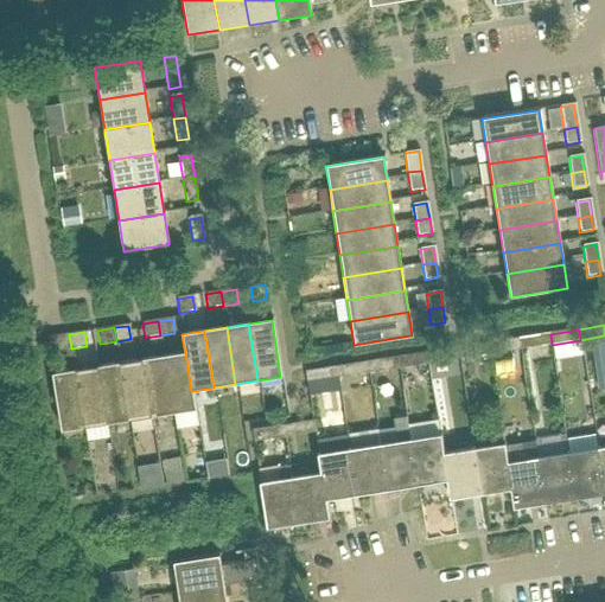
[(50,352),(71,348),(69,334),(48,338),(50,352)]
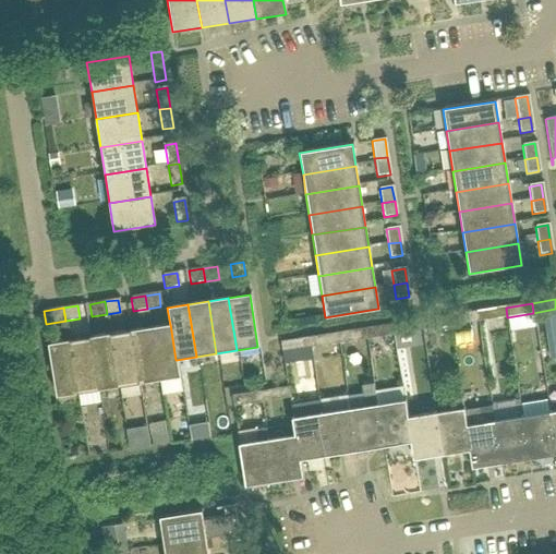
[(481,322),(507,317),(506,308),(479,312),(481,322)]
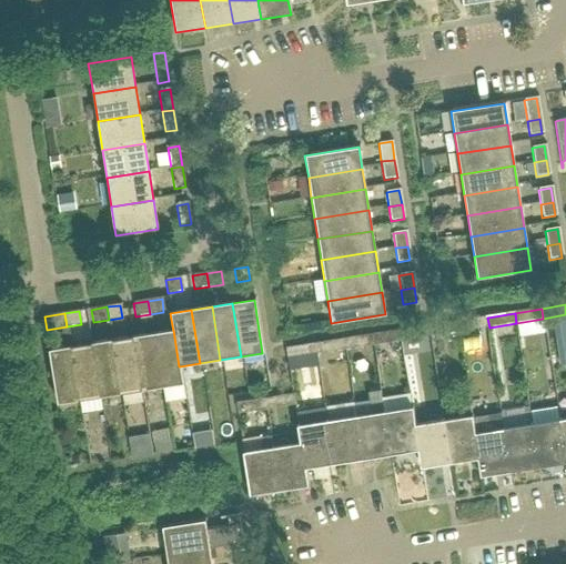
[(487,318),(461,322),(462,332),(489,328),(487,318)]
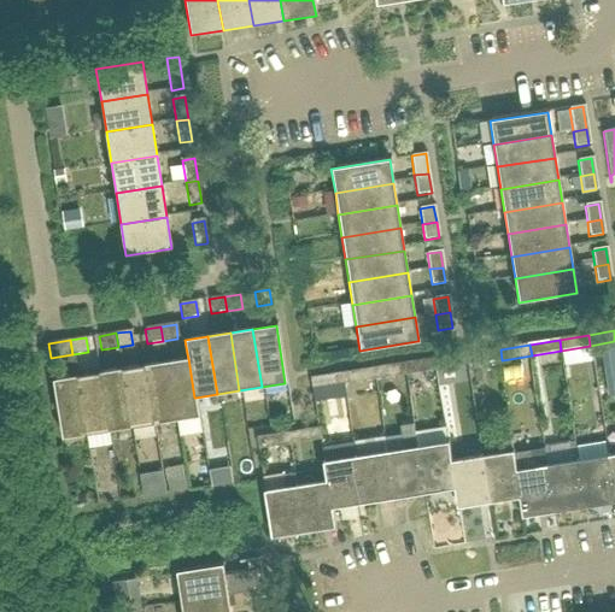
[(473,364),(502,360),(501,349),(470,353),(473,364)]
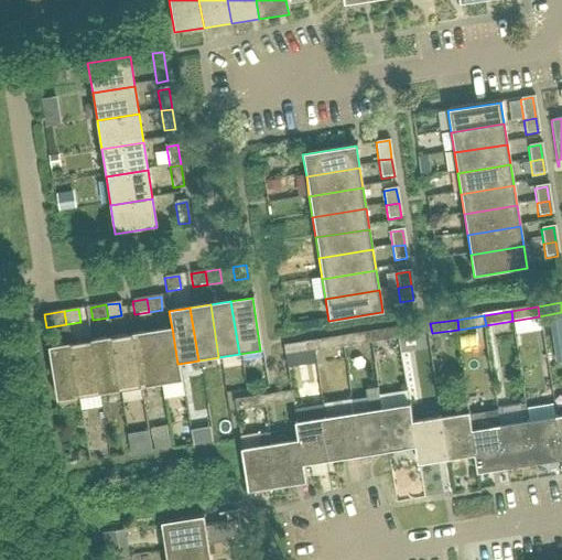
[(404,337),(432,333),(430,323),(403,327),(404,337)]
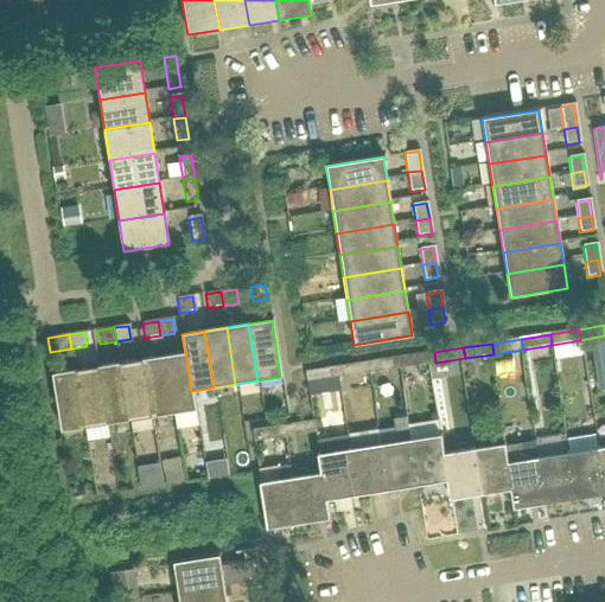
[(195,410),(192,391),(191,391),(185,352),(185,353),(163,356),(172,414),(195,410)]
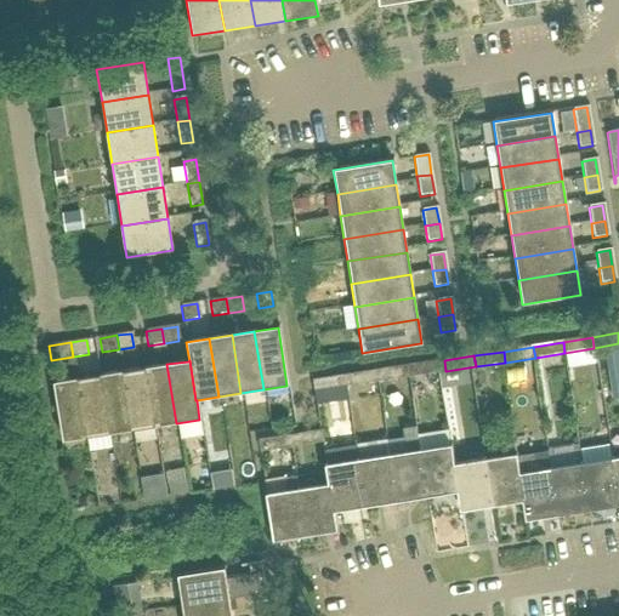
[(415,376),(446,371),(444,360),(414,365),(415,376)]
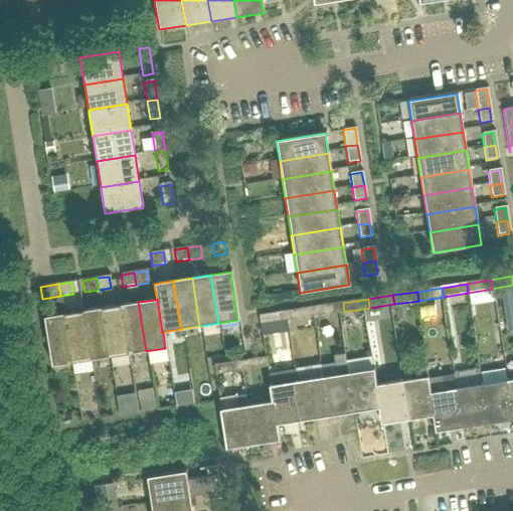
[(128,354),(146,351),(138,302),(120,305),(128,354)]
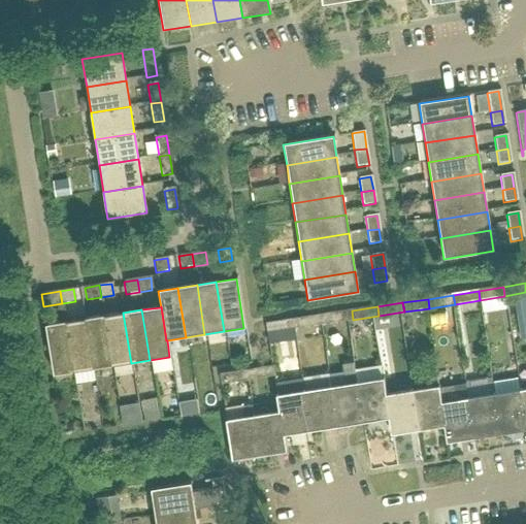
[(111,366),(131,363),(123,313),(103,316),(111,366)]
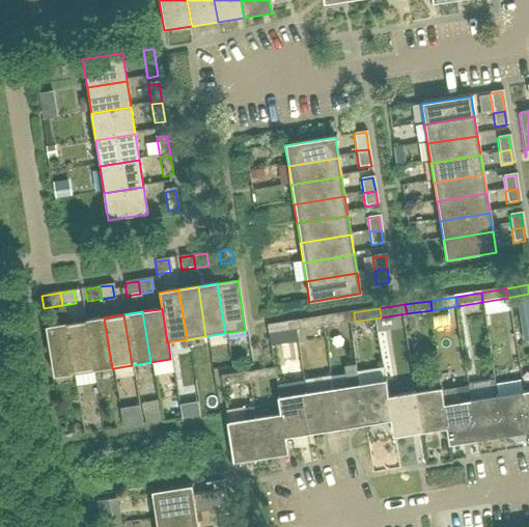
[(319,317),(321,327),(339,324),(338,315),(319,317)]
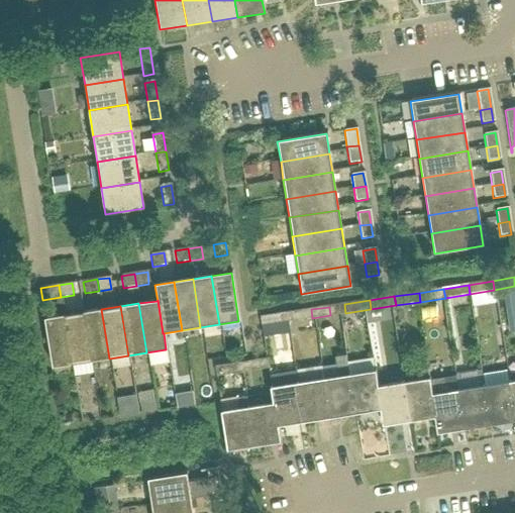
[(91,362),(109,358),(101,309),(83,312),(91,362)]
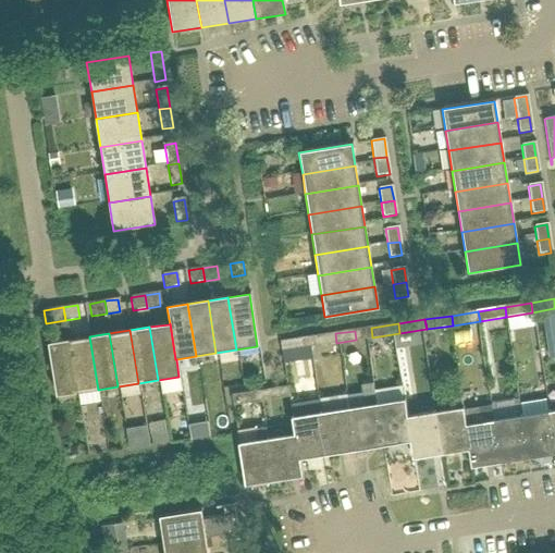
[(317,346),(336,343),(335,333),(316,336),(317,346)]
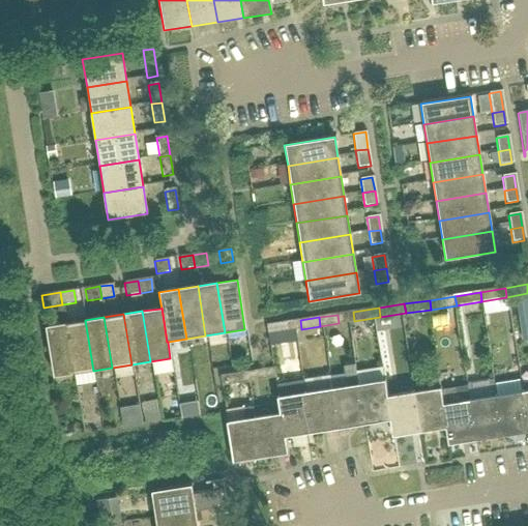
[(74,373),(93,371),(85,320),(65,323),(74,373)]
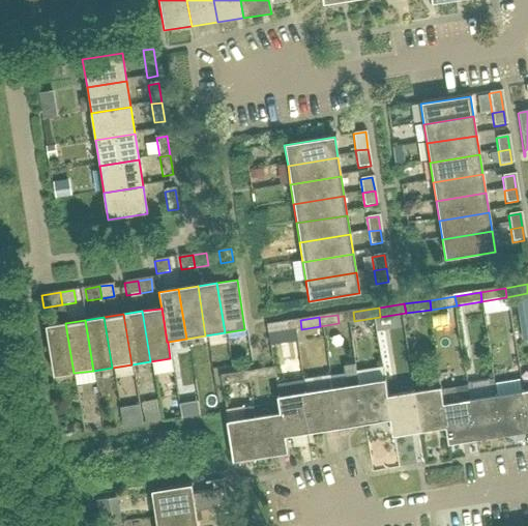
[(53,377),(74,373),(65,323),(46,326),(53,377)]
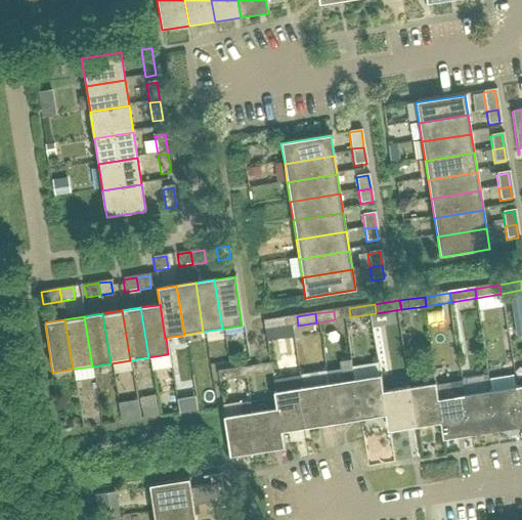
[(263,331),(283,328),(281,319),(262,322),(263,331)]
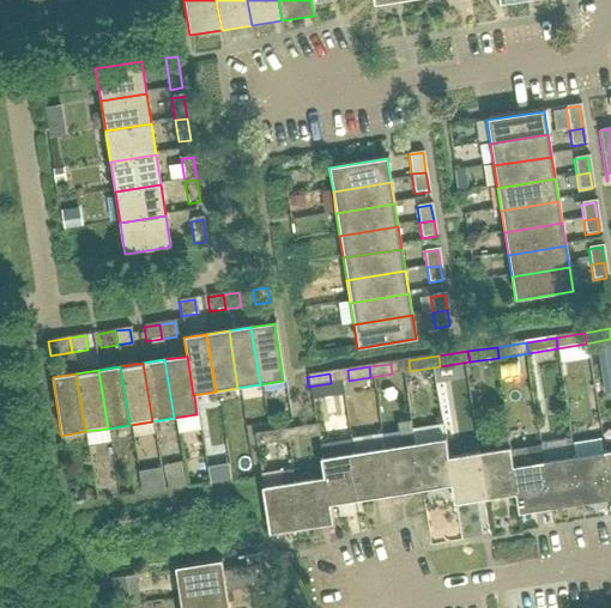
[(389,494),(421,490),(413,444),(410,423),(397,425),(400,447),(382,449),(389,494)]
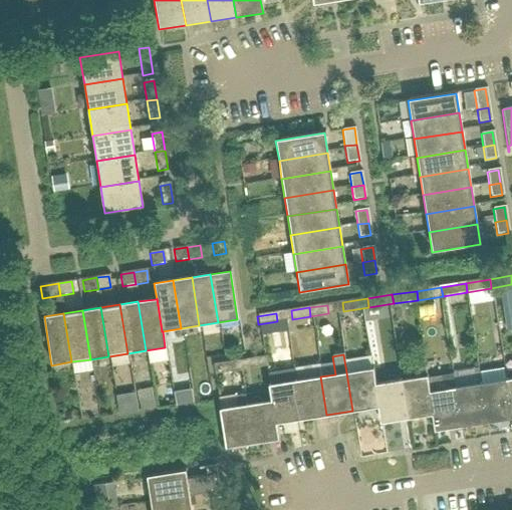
[(247,369),(266,366),(265,357),(264,357),(251,359),(246,359),(247,369)]
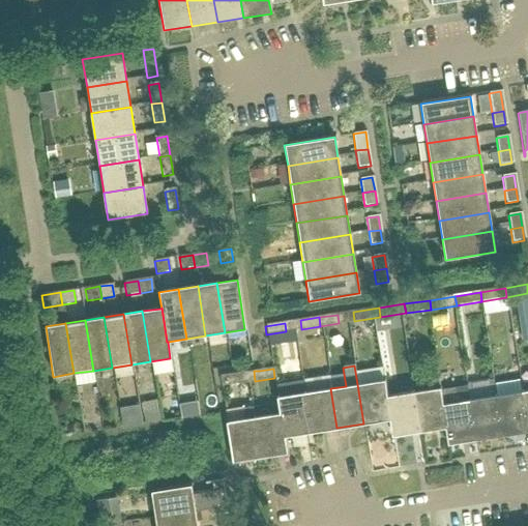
[(412,392),(418,432),(444,428),(445,428),(441,404),(442,404),(437,372),(424,373),(428,389),(412,392)]
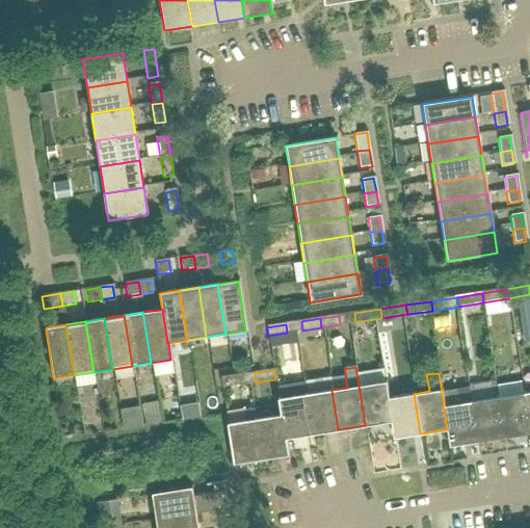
[(221,388),(249,384),(247,374),(220,378),(221,388)]
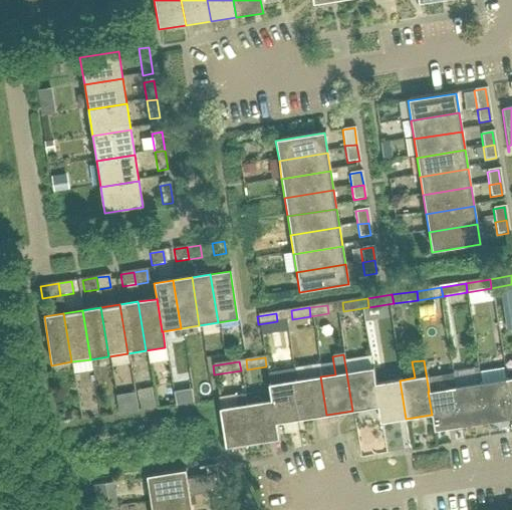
[(377,407),(374,385),(372,368),(346,372),(352,411),(376,408),(377,407)]
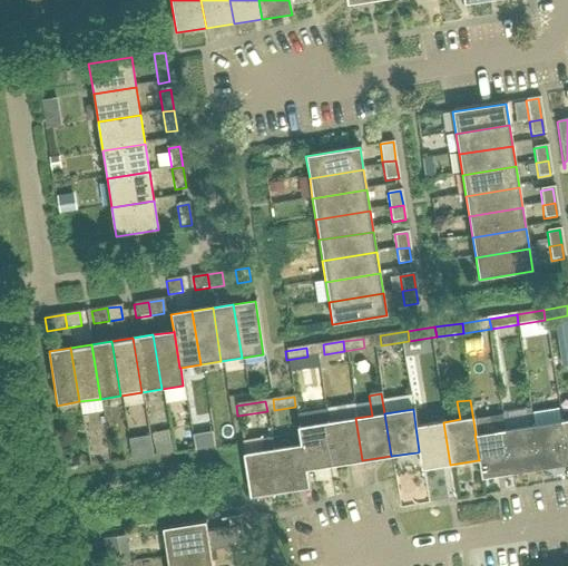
[(334,466),(362,460),(355,418),(326,422),(334,466)]
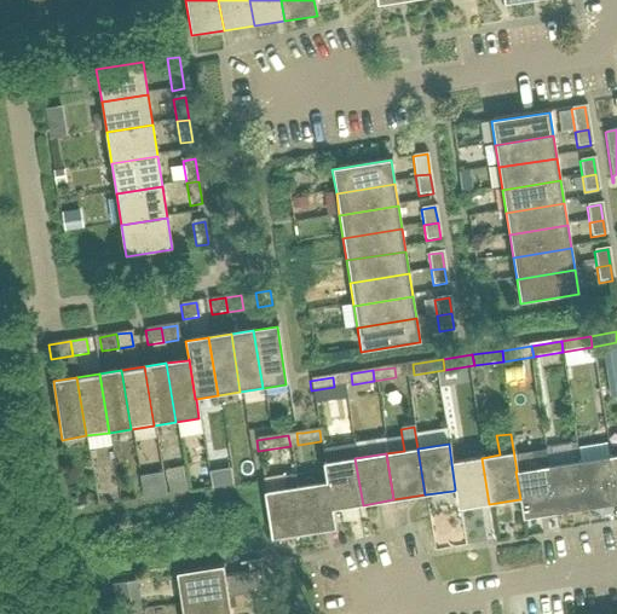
[(586,509),(616,504),(609,457),(577,462),(586,509)]
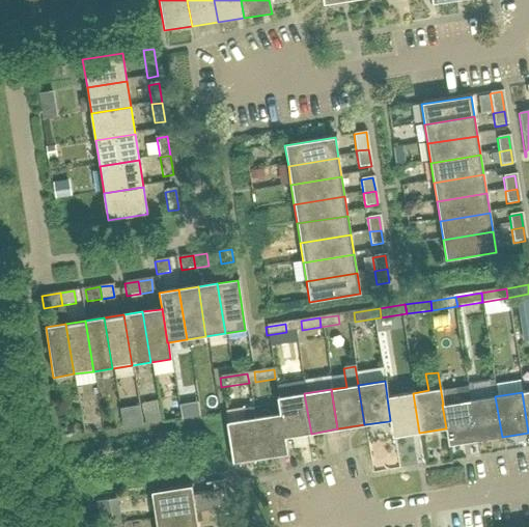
[(304,393),(277,397),(279,414),(280,414),(284,438),(311,434),(304,393)]
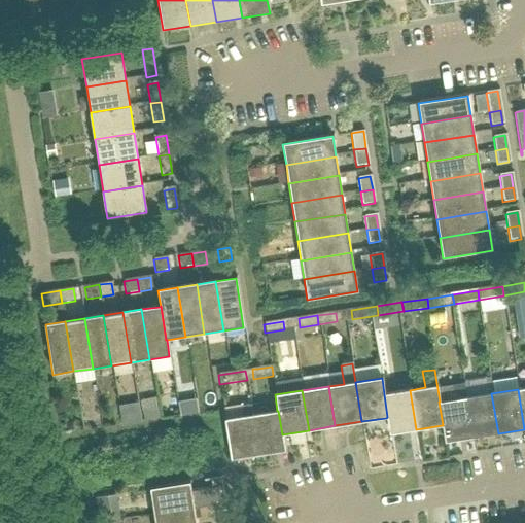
[(389,433),(416,429),(410,390),(384,394),(387,417),(386,418),(389,433)]
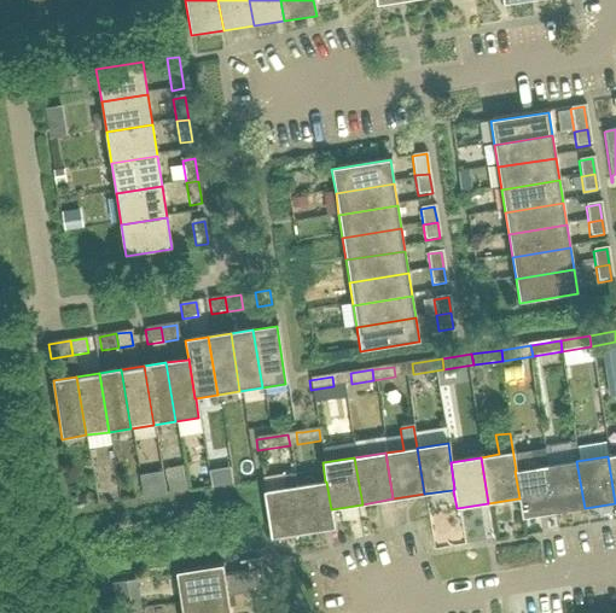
[(553,513),(585,508),(576,461),(546,466),(553,513)]
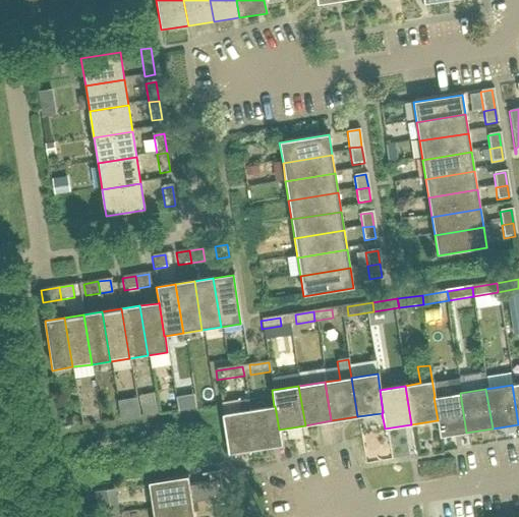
[(437,420),(440,437),(466,433),(460,393),(435,397),(434,397),(438,420),(437,420)]
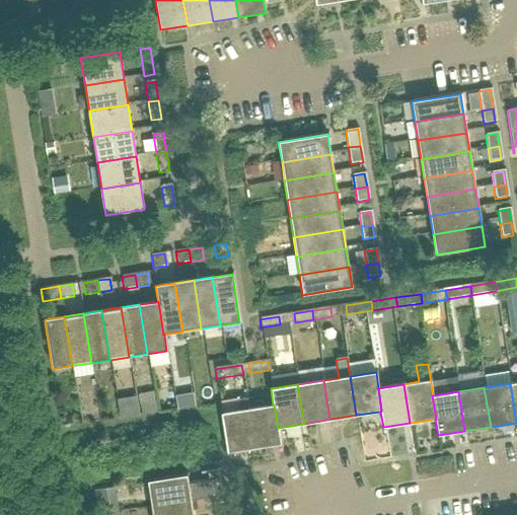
[(235,411),(221,413),(227,452),(254,448),(248,409),(246,400),(234,402),(235,411)]
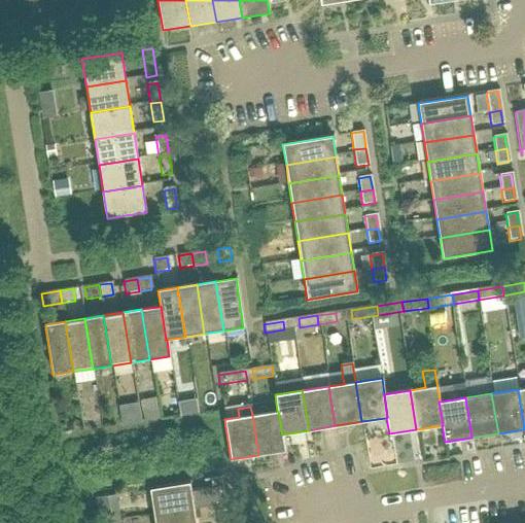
[(285,451),(282,434),(278,411),(277,411),(252,415),(258,455),(285,451)]
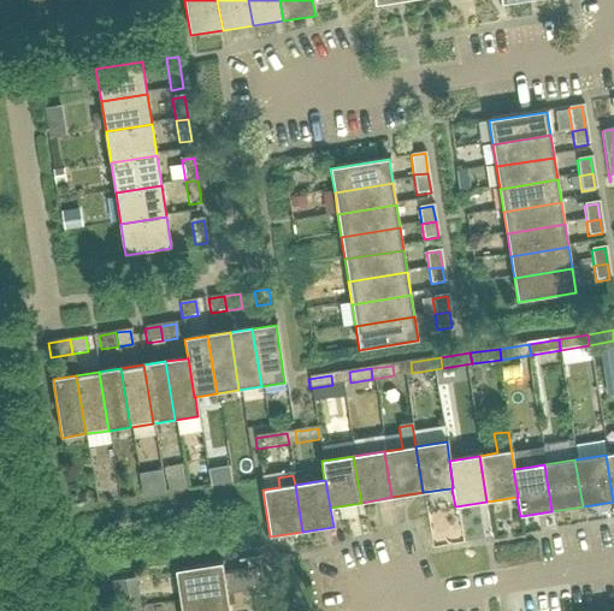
[(181,603),(226,595),(251,592),(263,589),(258,558),(246,561),(248,571),(223,576),(222,564),(175,571),(181,603)]
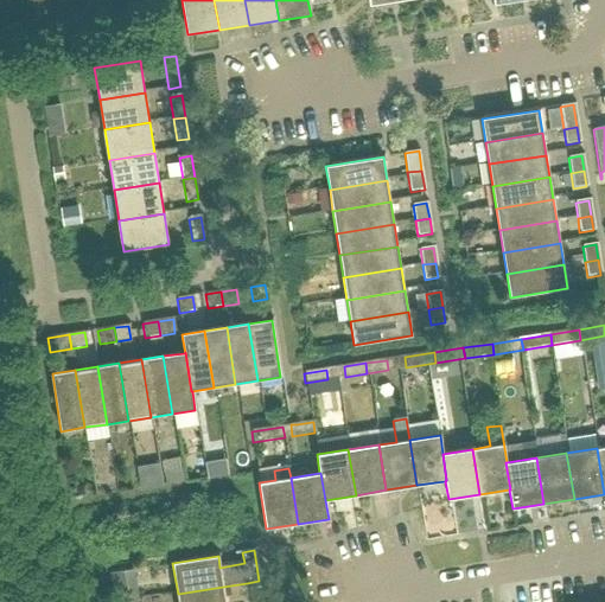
[(225,601),(223,587),(178,594),(179,601),(225,601)]
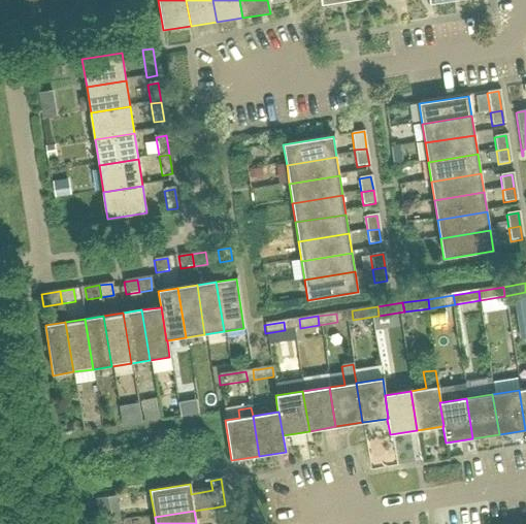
[(227,523),(226,514),(216,516),(217,523),(227,523)]
